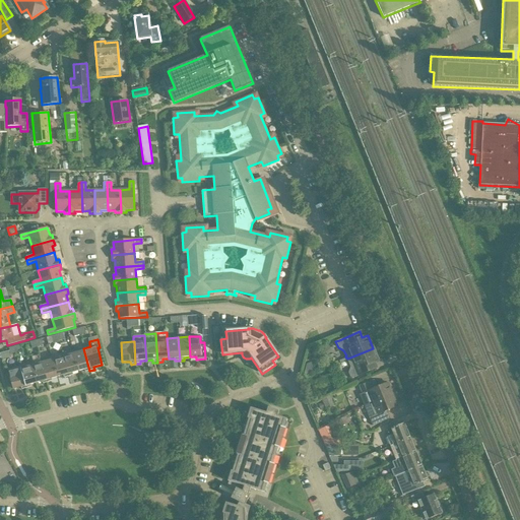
[(9,348),(10,351),(0,353),(0,354),(1,361),(11,358),(11,354),(16,352),(15,347),(9,348)]
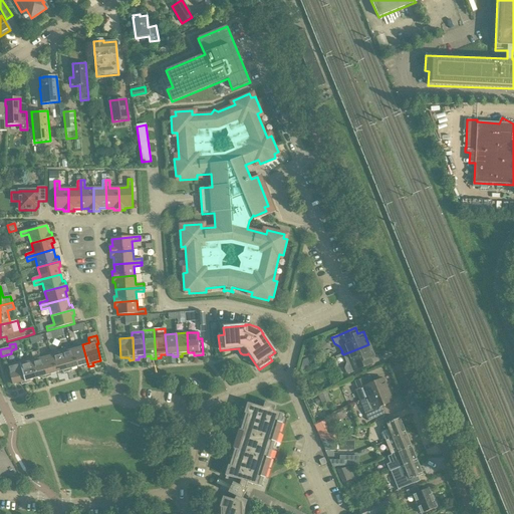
[(82,344),(72,347),(77,367),(83,365),(84,367),(88,366),(82,344)]
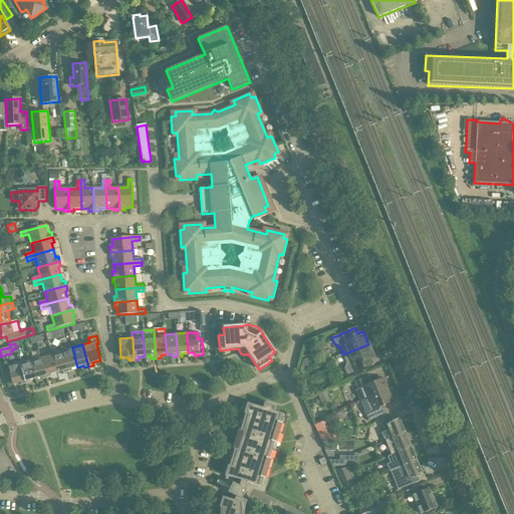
[(374,357),(368,344),(343,354),(344,357),(346,363),(344,368),(347,374),(350,373),(370,364),(368,359),(374,357)]
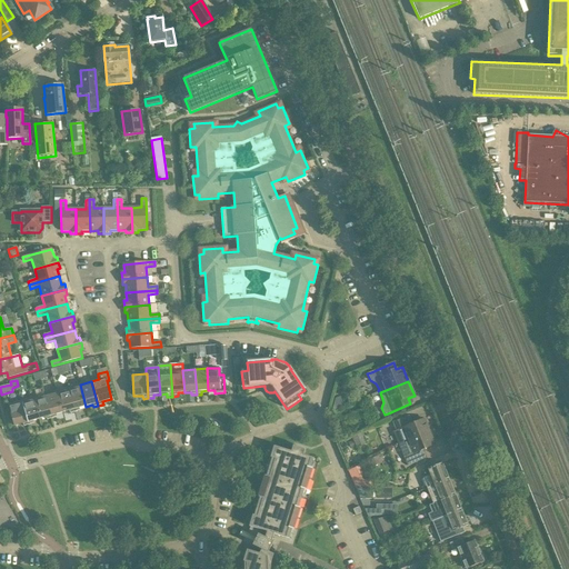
[(86,407),(80,385),(69,388),(76,412),(80,411),(80,408),(86,407)]
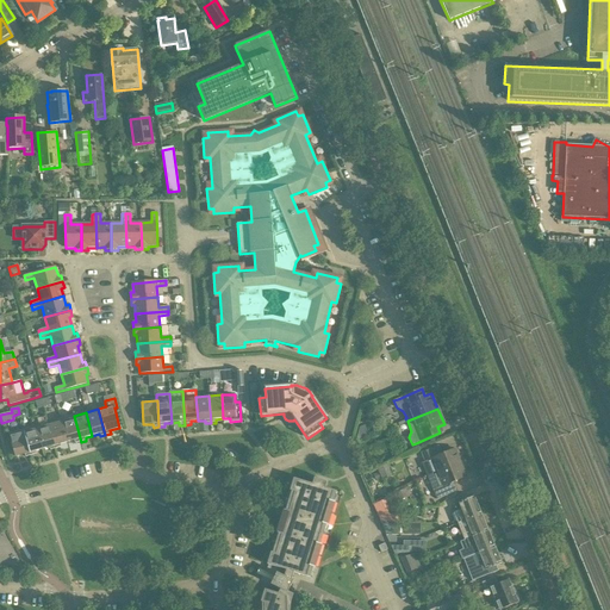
[(74,416),(61,419),(68,442),(74,441),(75,443),(81,442),(74,416)]
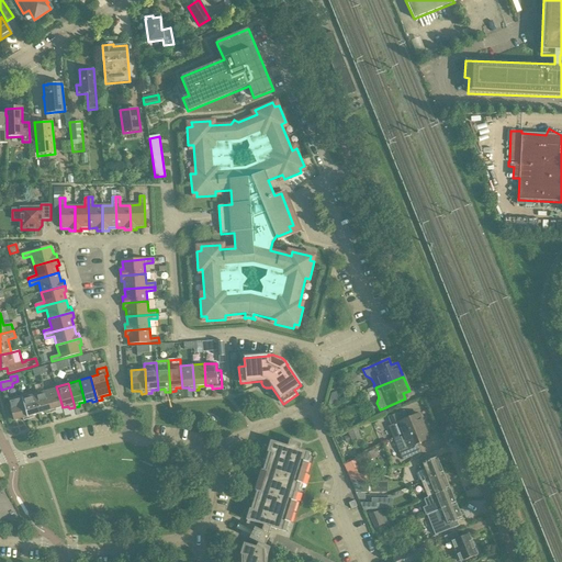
[(56,386),(45,390),(52,414),(56,413),(56,409),(63,407),(56,386)]
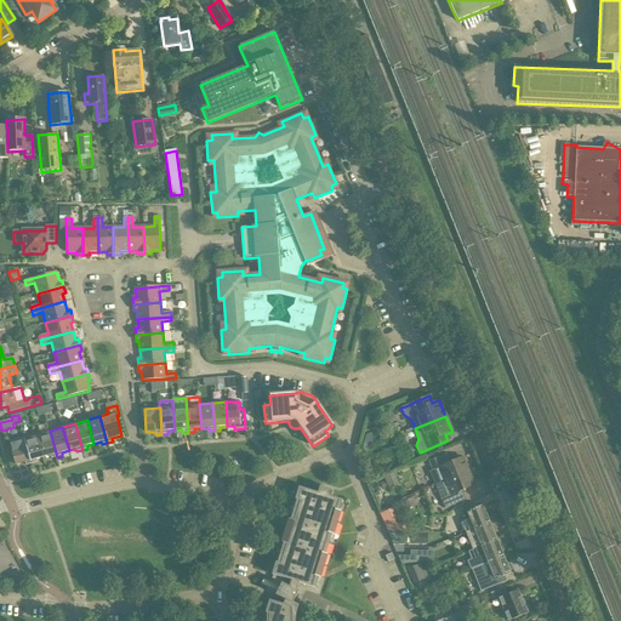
[(50,431),(36,434),(44,457),(51,456),(51,459),(57,457),(50,431)]
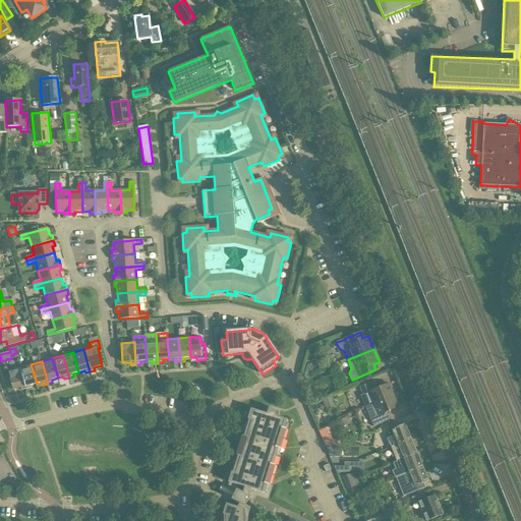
[(306,363),(303,373),(304,374),(314,370),(310,361),(306,363)]
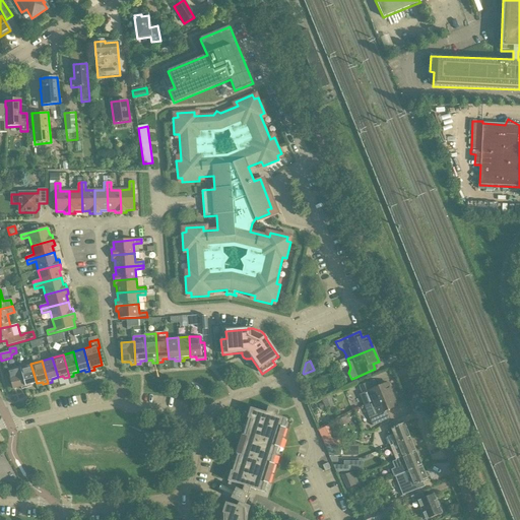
[(30,364),(20,367),(26,389),(31,387),(30,385),(37,383),(30,364)]
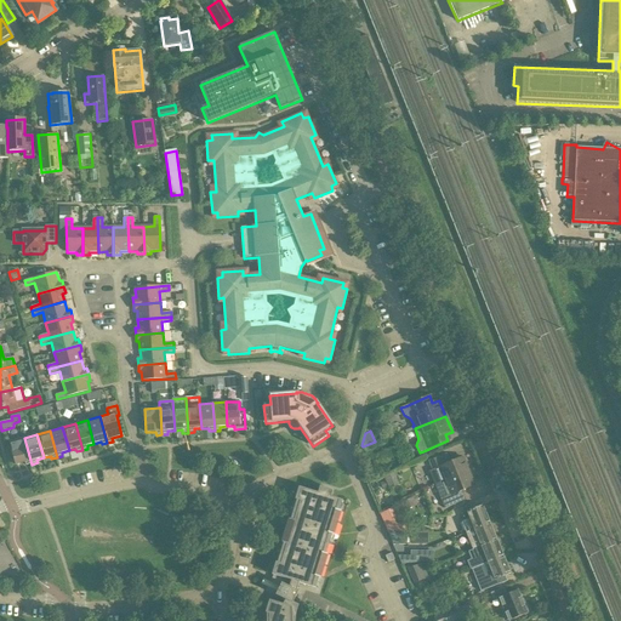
[(32,465),(24,438),(9,442),(16,466),(26,462),(26,466),(32,465)]
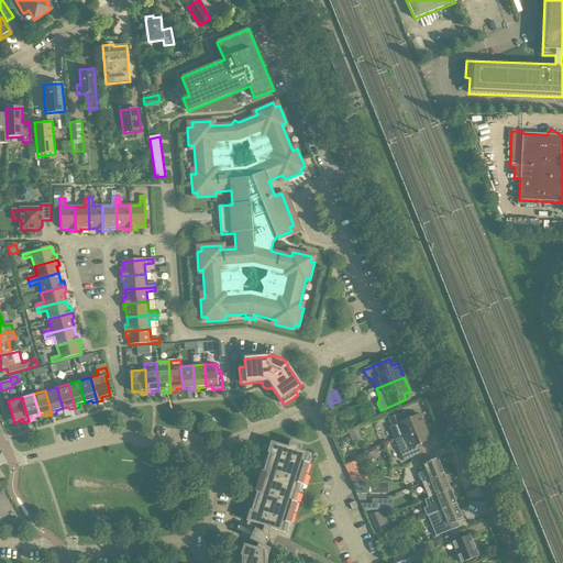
[(395,441),(426,428),(420,415),(406,420),(403,412),(388,418),(392,427),(389,428),(395,441)]
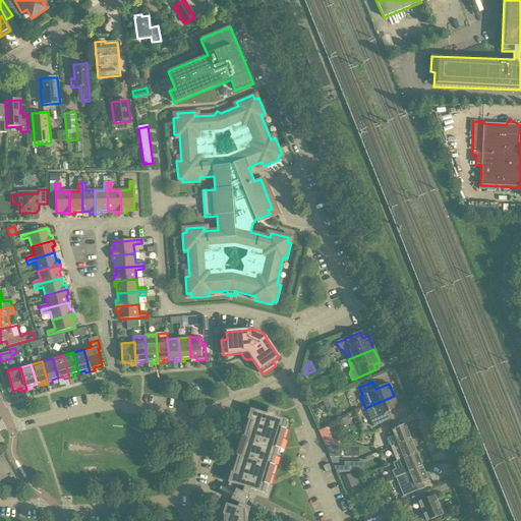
[(394,396),(365,408),(373,426),(388,420),(385,413),(398,407),(394,396)]
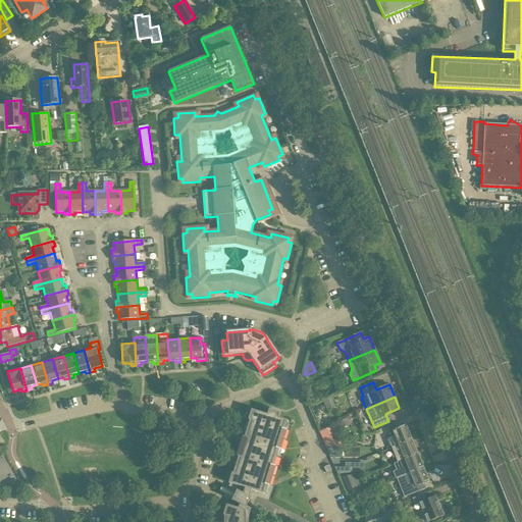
[(240,505),(246,508),(251,498),(249,497),(252,492),(262,493),(263,493),(266,494),(269,486),(275,466),(271,465),(276,449),(280,450),(286,430),(282,429),(285,420),(278,418),(279,413),(269,410),(267,415),(251,410),(248,420),(252,421),(247,438),(243,436),(237,457),(241,458),(239,466),(235,465),(232,473),(231,473),(228,483),(232,484),(226,497),(232,500),(231,501),(240,505)]
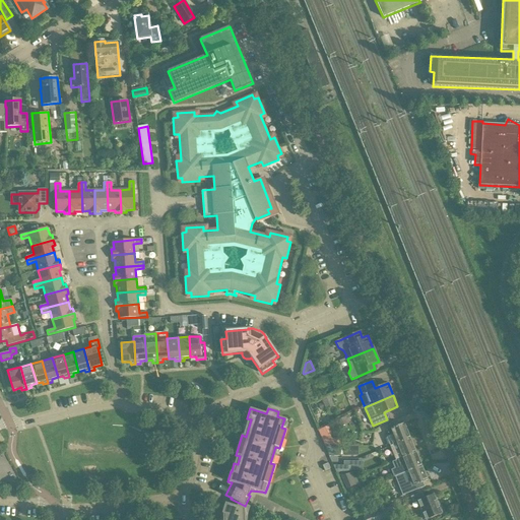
[(346,416),(336,421),(339,428),(349,424),(346,416)]
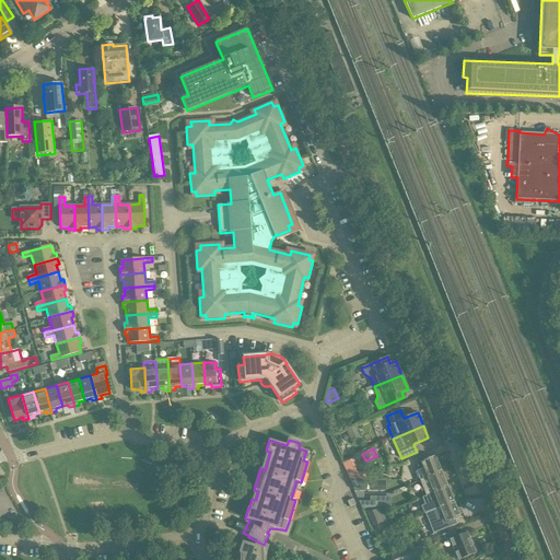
[(421,463),(423,468),(417,471),(420,481),(431,477),(442,473),(435,456),(421,463)]
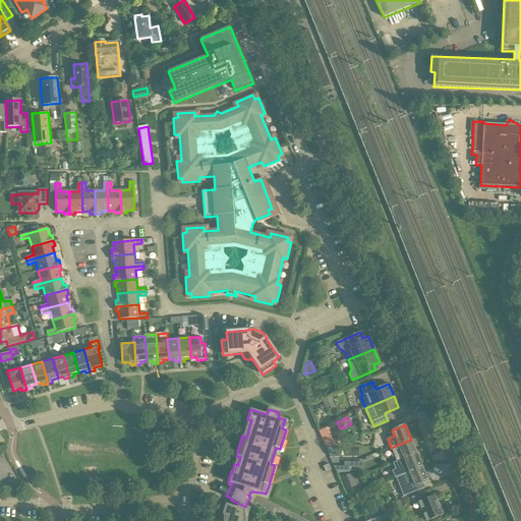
[(333,425),(320,431),(326,446),(342,447),(333,425)]
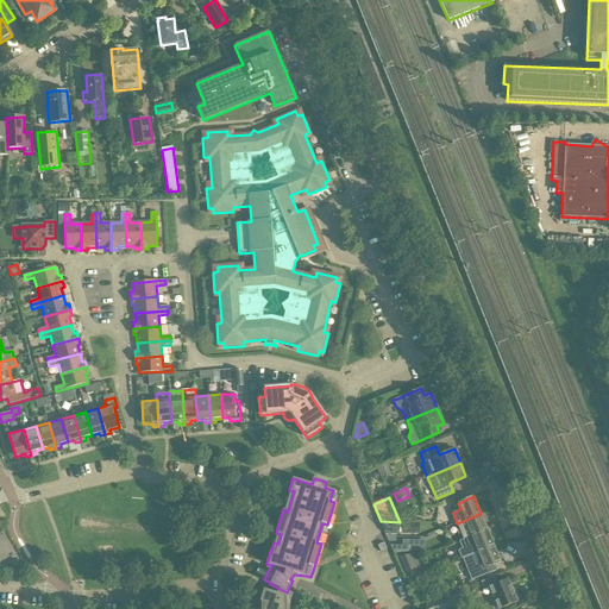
[(488,529),(481,514),(469,519),(457,523),(464,539),(477,534),(488,529)]
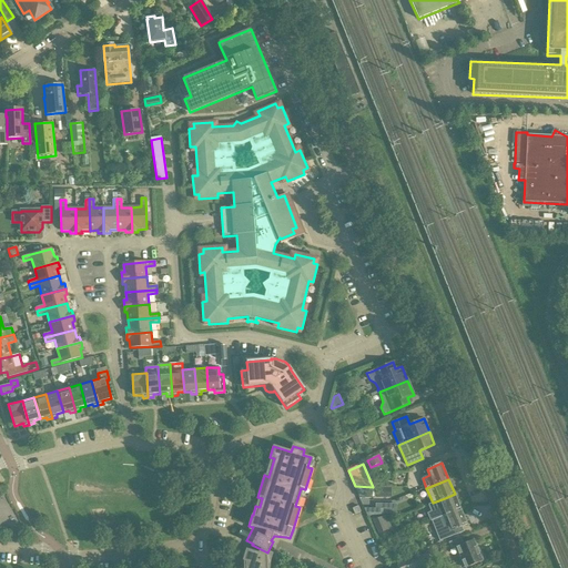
[(377,498),(392,497),(392,488),(376,488),(377,498)]
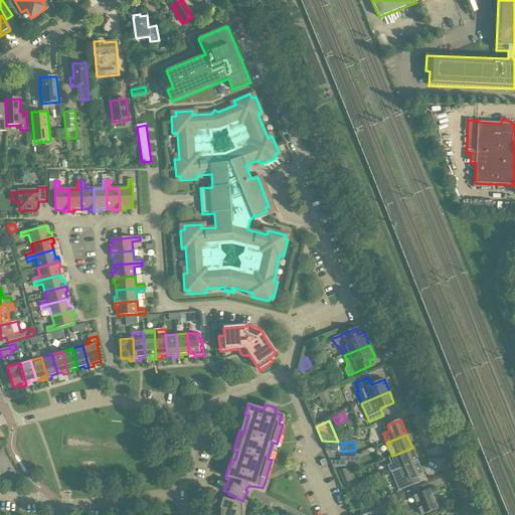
[(392,456),(392,457),(388,458),(391,464),(387,466),(390,473),(395,471),(417,462),(412,448),(403,452),(392,456)]
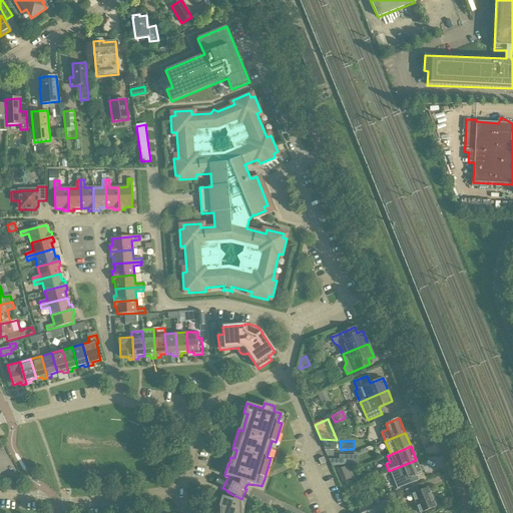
[(346,464),(359,464),(359,455),(340,455),(339,460),(346,460),(346,464)]
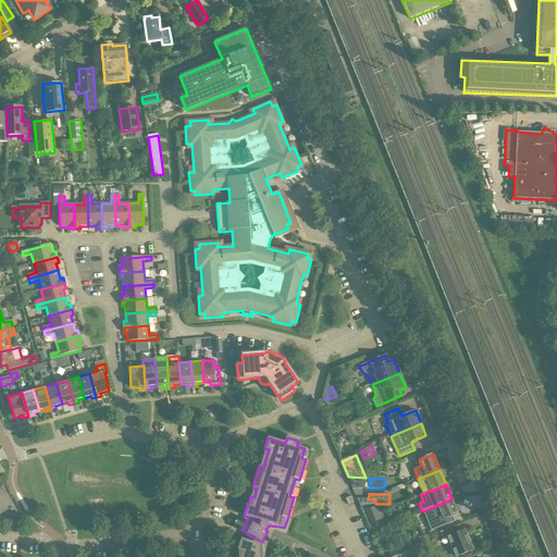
[(458,515),(452,499),(428,509),(434,523),(443,520),(444,520),(458,515)]
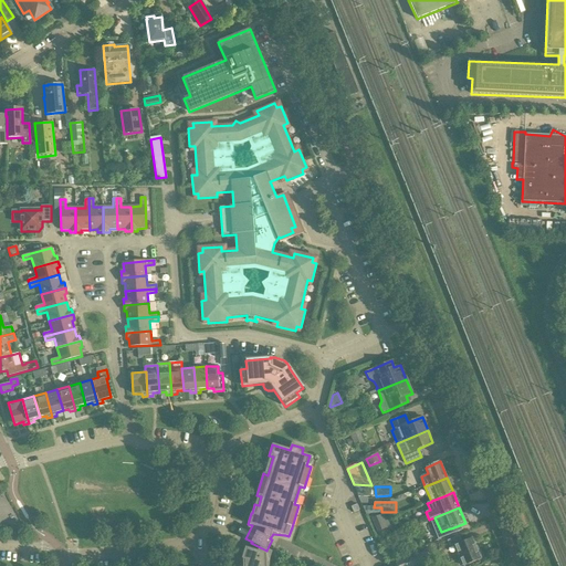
[(371,519),(377,533),(390,526),(385,513),(371,519)]
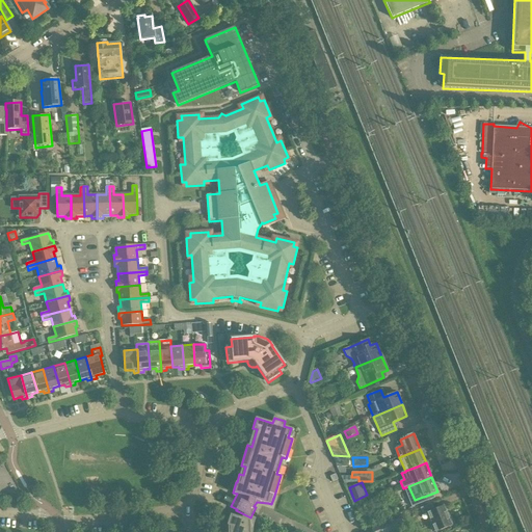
[(444,506),(434,510),(431,504),(421,508),(423,515),(426,513),(427,514),(428,514),(435,531),(452,526),(444,506)]
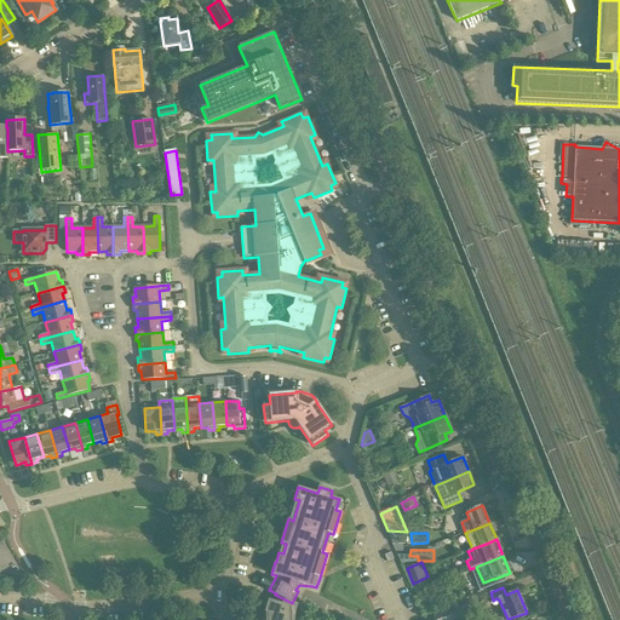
[(423,612),(431,608),(428,598),(419,602),(423,612)]
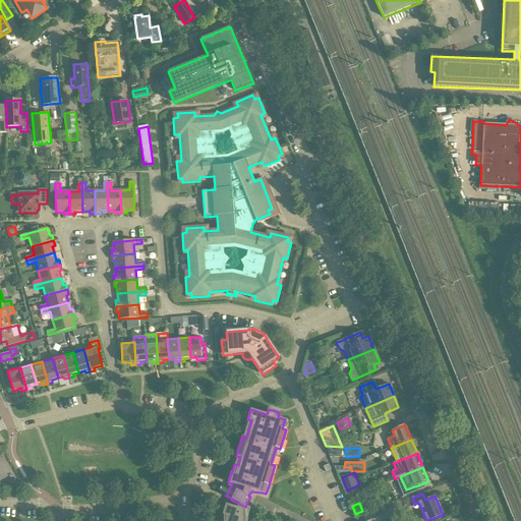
[(239,504),(237,508),(226,504),(223,515),(226,516),(225,520),(244,520),(245,510),(245,507),(239,504)]
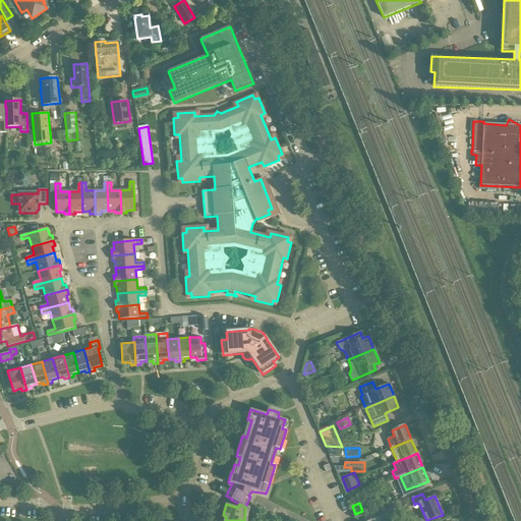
[(390,508),(364,518),(364,520),(384,520),(394,517),(390,508)]
